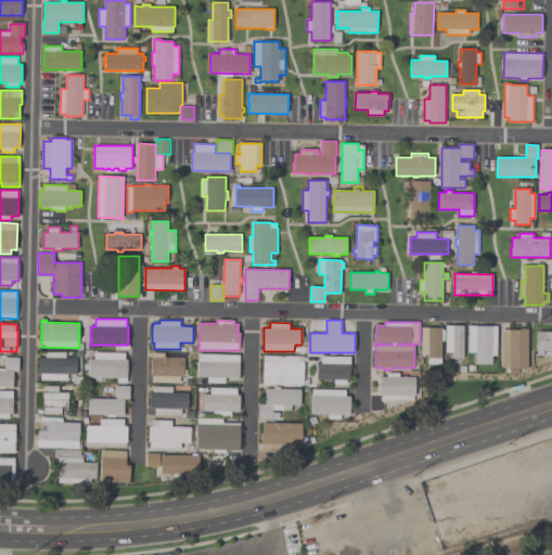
[(464,325),(464,359),(453,359),(453,352),(446,352),(446,325),(464,325)]
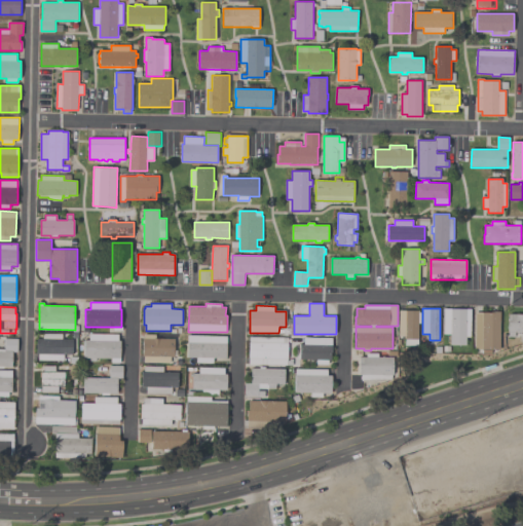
[(444,334),(444,308),(472,308),(472,337),(467,337),(467,345),(451,345),(451,334),(444,334)]
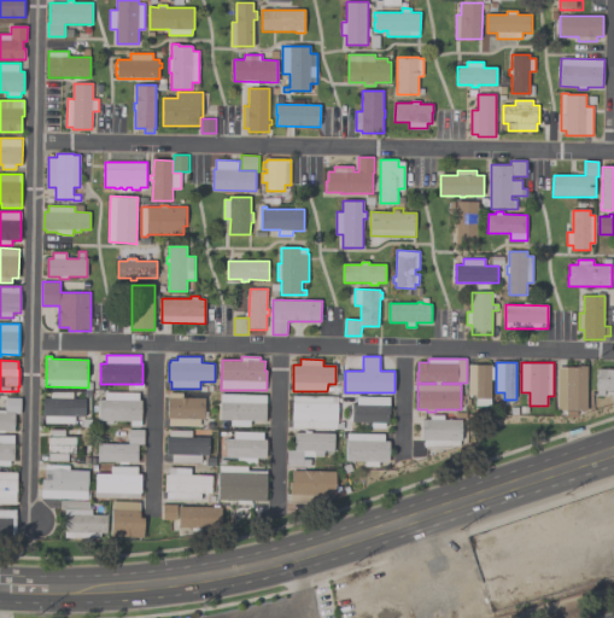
[(492,365),(492,367),(495,367),(495,380),(492,380),(492,406),(477,406),(477,395),(469,395),(469,365),(492,365)]
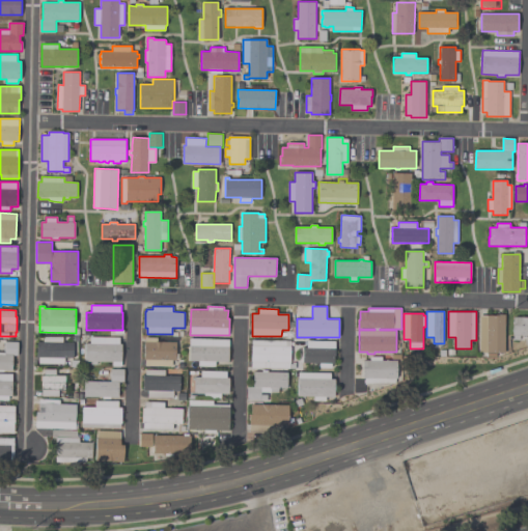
[(505,314),(505,353),(479,353),(479,315),(495,315),(495,314),(505,314)]
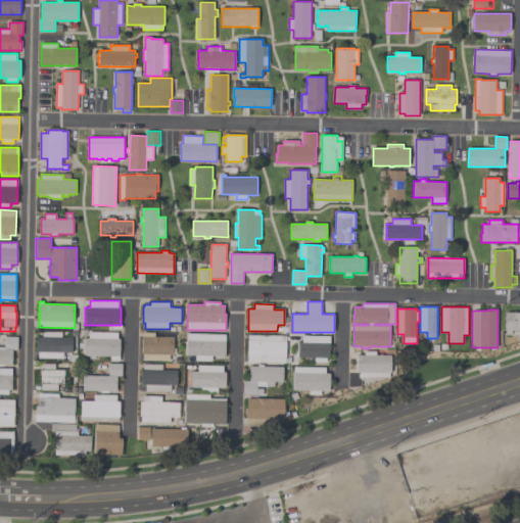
[(519,330),(513,330),(513,335),(506,335),(506,330),(506,313),(519,313),(519,330)]
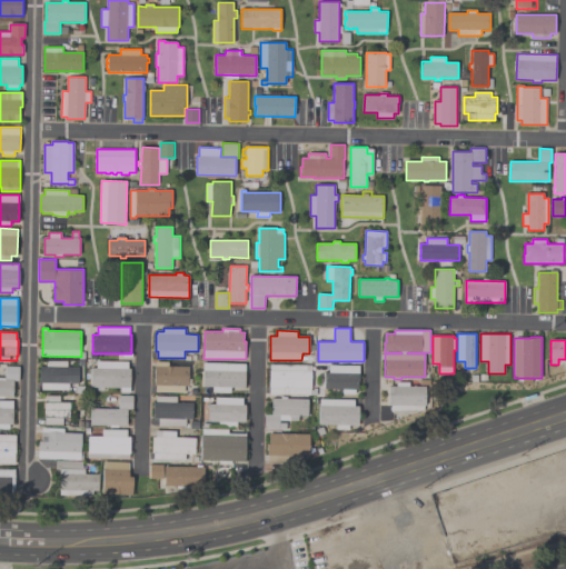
[(40,382),(40,367),(48,367),(48,361),(68,361),(68,367),(79,367),(79,382),(70,382),(70,390),(41,390),(41,382),(40,382)]
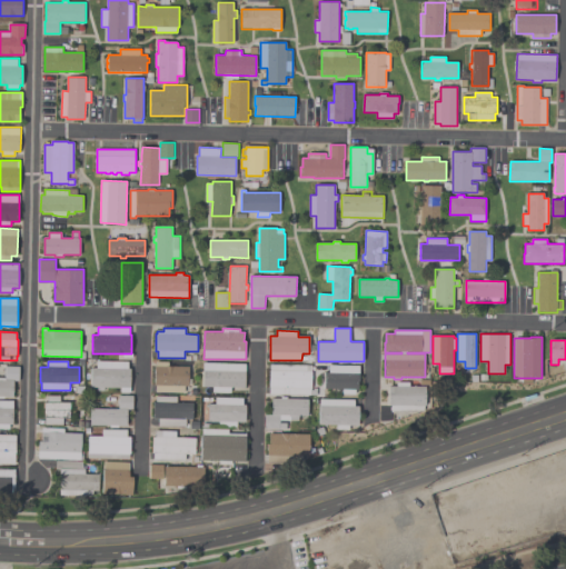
[(91,387),(91,368),(97,368),(98,361),(129,361),(129,368),(131,368),(130,392),(121,392),(121,388),(109,388),(109,390),(98,390),(98,387),(91,387)]
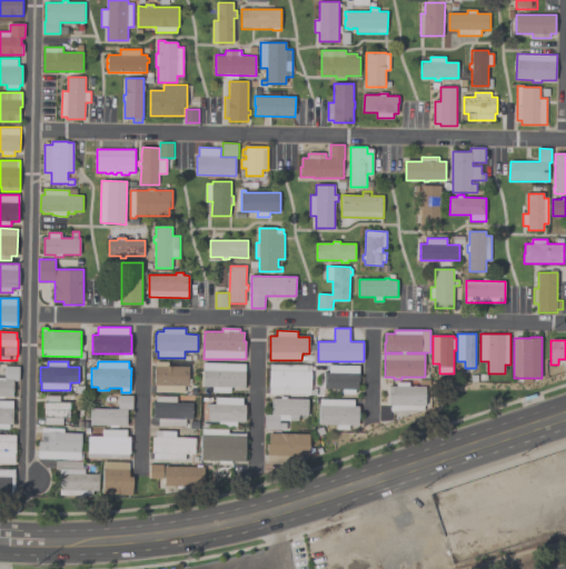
[(157,391),(157,386),(156,386),(156,366),(157,366),(157,362),(169,362),(169,366),(189,367),(189,379),(192,379),(192,385),(189,385),(189,386),(186,386),(186,392),(157,391)]
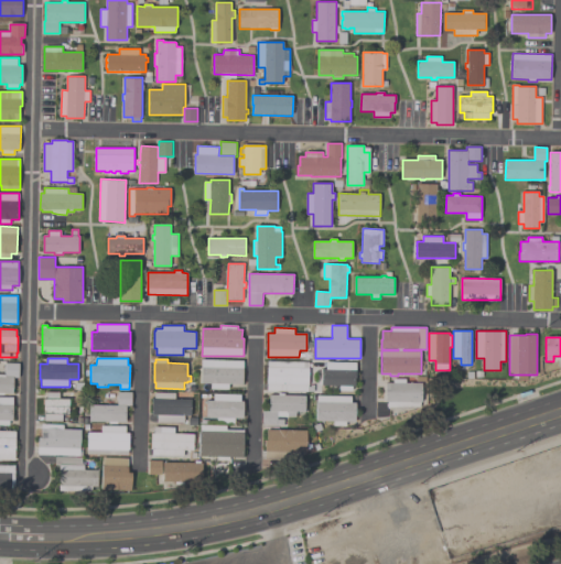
[(244,384),(229,383),(229,389),(212,389),(212,383),(202,383),(202,359),(244,360),(244,384)]
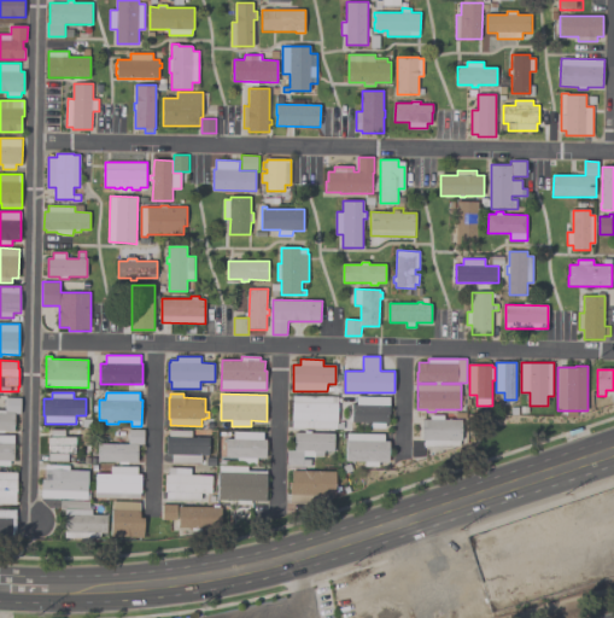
[(338,429),(293,427),(293,396),(339,396),(338,429)]
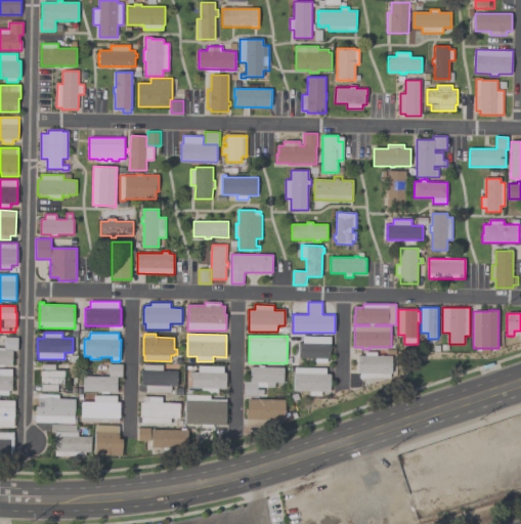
[(332,337),(331,358),(328,358),(328,363),(316,363),(316,358),(299,358),(300,343),(304,343),(304,336),(332,337)]
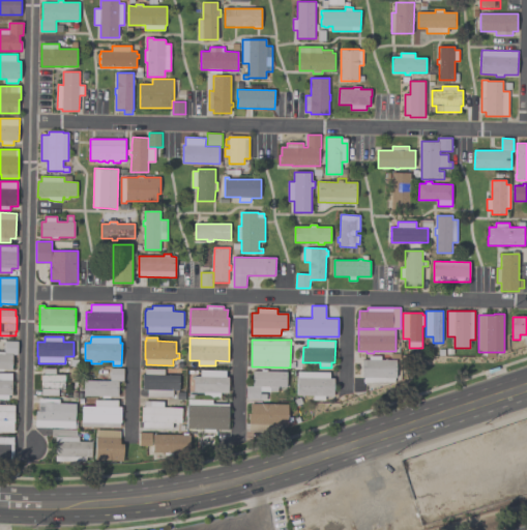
[(0,351),(5,352),(5,342),(19,342),(19,355),(13,355),(13,370),(4,370),(4,371),(0,371),(0,351)]
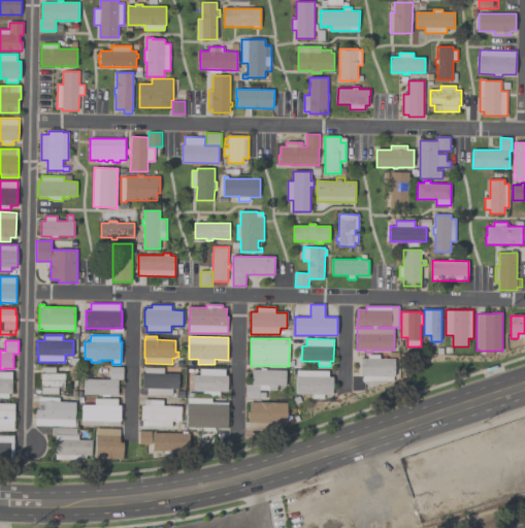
[(394,382),(384,383),(363,383),(363,376),(361,376),(361,358),(369,358),(368,355),(381,355),(381,358),(395,358),(395,376),(394,376),(394,382)]
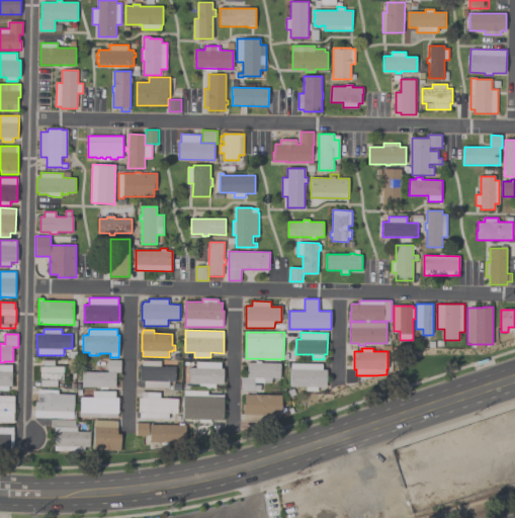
[(41,365),(44,365),(44,359),(55,359),(55,365),(64,365),(64,380),(58,380),(58,386),(41,386),(41,380),(41,365)]
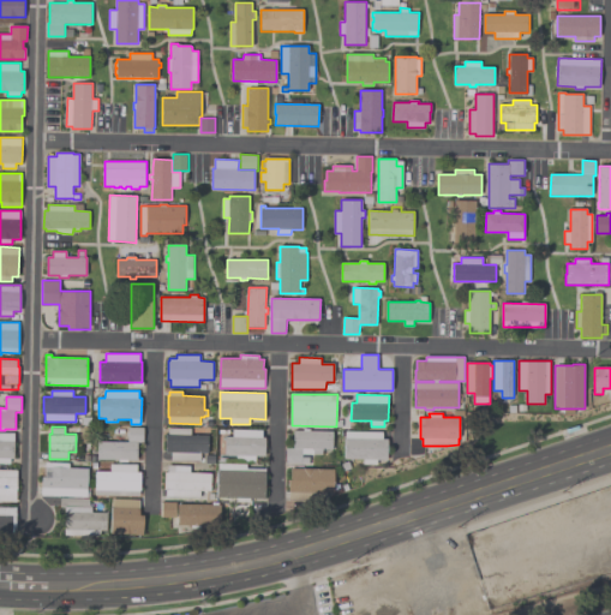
[(130,428),(144,428),(144,442),(138,442),(138,459),(129,459),(129,463),(119,463),(119,459),(99,459),(99,441),(115,441),(115,430),(130,430),(130,428)]
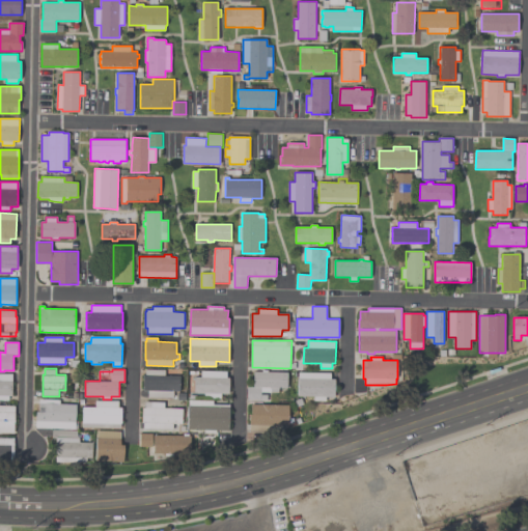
[(144,375),(146,375),(146,369),(166,369),(166,375),(181,375),(181,391),(174,391),(174,397),(148,397),(148,390),(144,390),(144,375)]
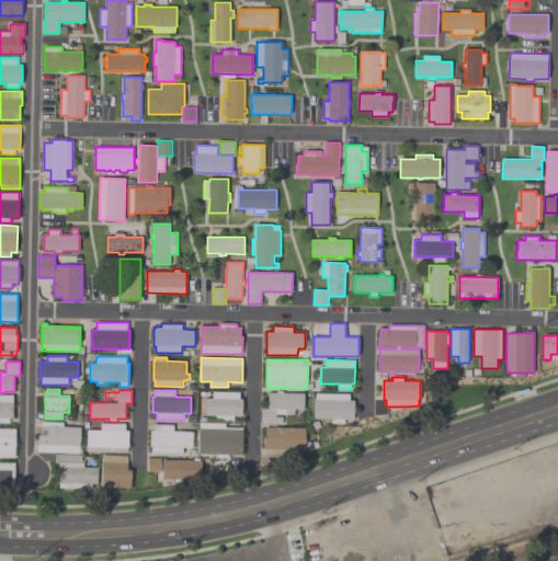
[(305,393),(305,410),(295,410),(295,414),(276,414),(276,416),(283,416),(283,423),(263,423),(263,409),(269,409),(269,393),(277,393),(277,391),(283,391),(283,393),(305,393)]
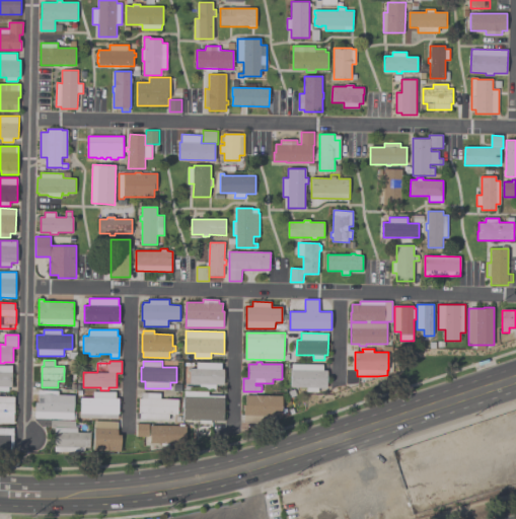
[(224,384),(217,384),(216,390),(200,389),(200,384),(192,384),(192,368),(197,368),(197,363),(222,363),(222,369),(224,369),(224,384)]
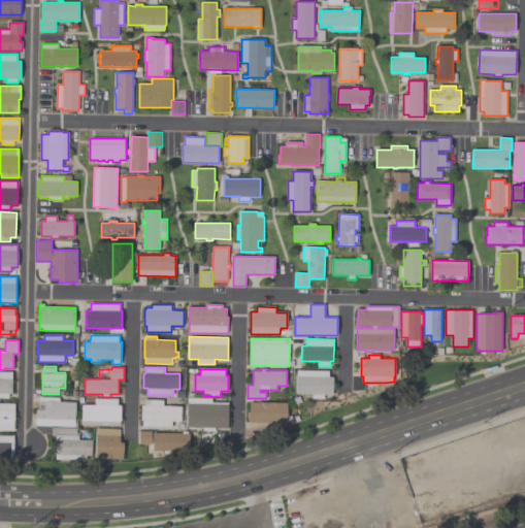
[(333,395),(325,395),(325,399),(313,399),(313,394),(297,394),(297,370),(329,370),(329,376),(333,376),(333,395)]
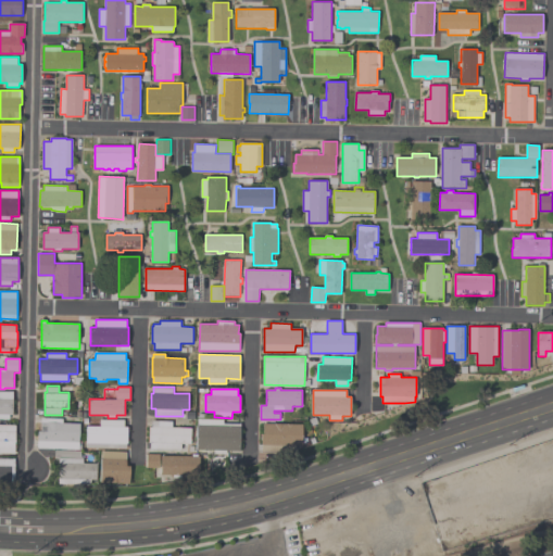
[(13,415),(10,415),(9,419),(0,419),(0,391),(13,391),(13,415)]
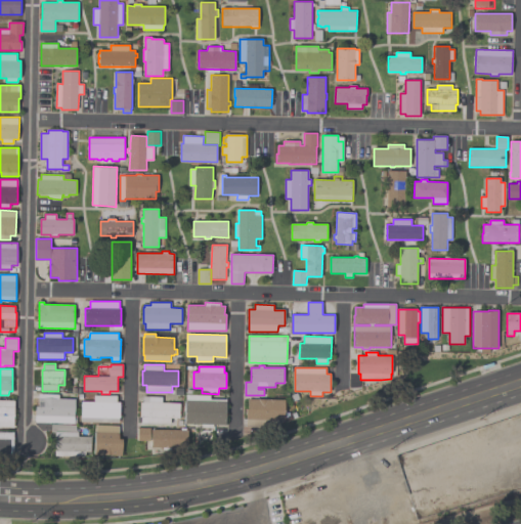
[(36,423),(36,406),(39,406),(39,394),(59,394),(59,398),(75,398),(75,424),(36,423)]
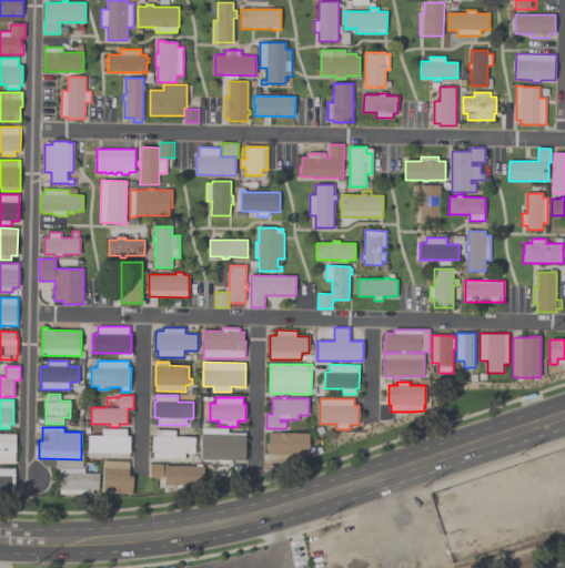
[(130,457),(89,457),(89,435),(102,435),(102,428),(127,428),(127,436),(131,436),(131,453),(130,453),(130,457)]
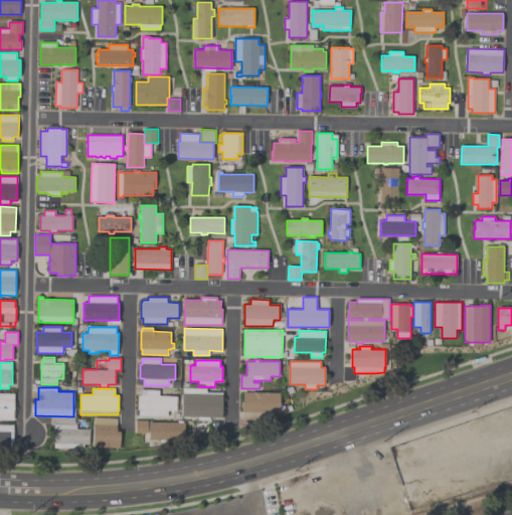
[(223,392),(223,417),(183,417),(183,393),(184,393),(184,388),(207,388),(207,392),(223,392)]
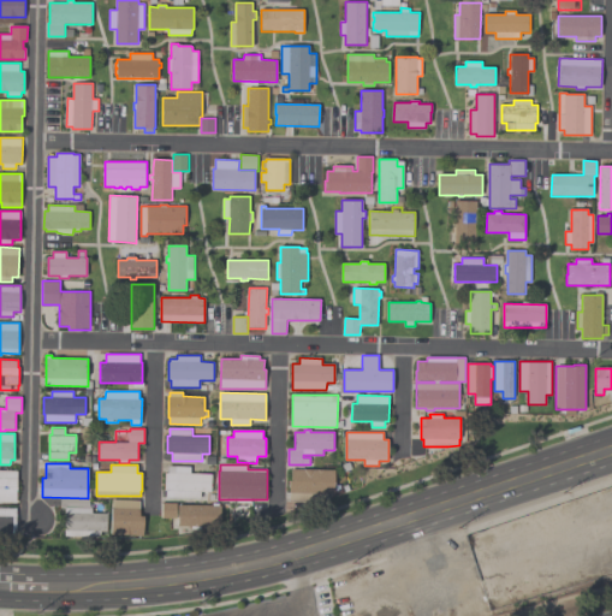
[(165,490),(166,473),(168,473),(168,466),(191,467),(191,473),(212,474),(212,491),(201,491),(201,498),(166,497),(167,490),(165,490)]
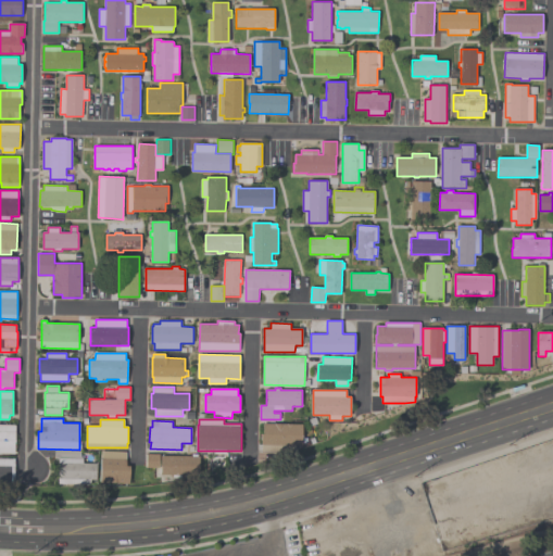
[(0,424),(15,425),(15,454),(0,453),(0,424)]
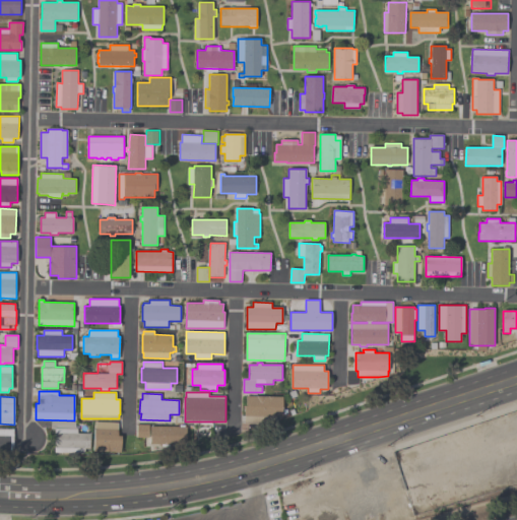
[(277,419),(268,423),(245,423),(245,405),(247,405),(247,396),(282,396),(282,416),(277,416),(277,419)]
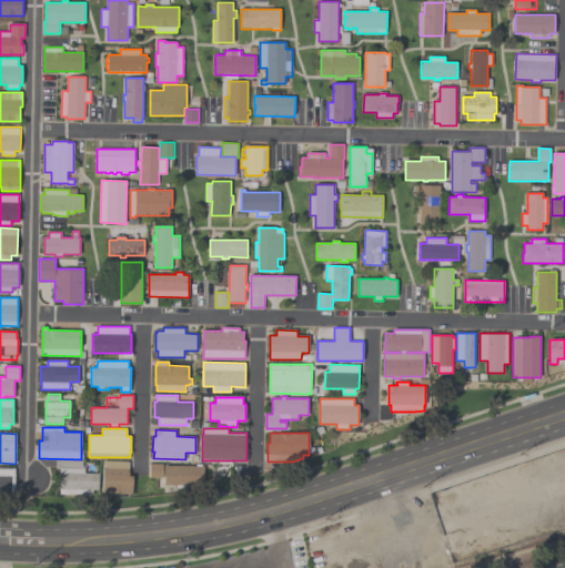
[(102,494),(103,468),(104,468),(104,462),(130,462),(129,476),(133,476),(133,494),(102,494)]
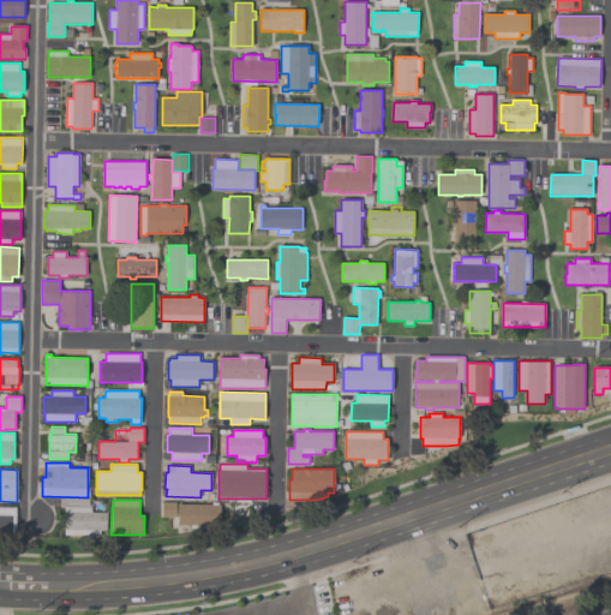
[(162,517),(162,502),(177,502),(177,517),(162,517)]
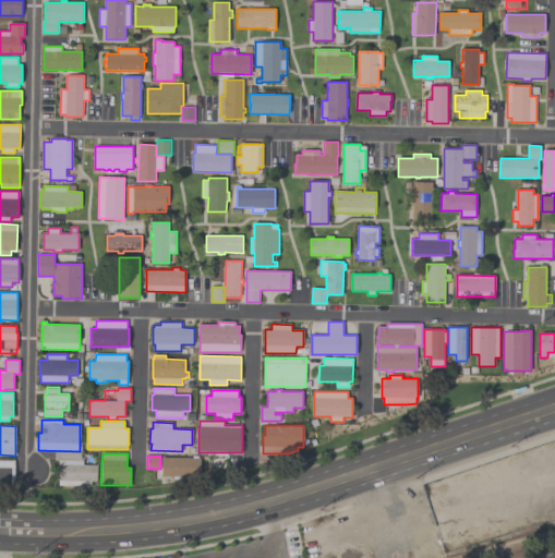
[(201,457),(201,476),(161,476),(161,457),(193,457),(193,456),(198,456),(198,457),(201,457)]
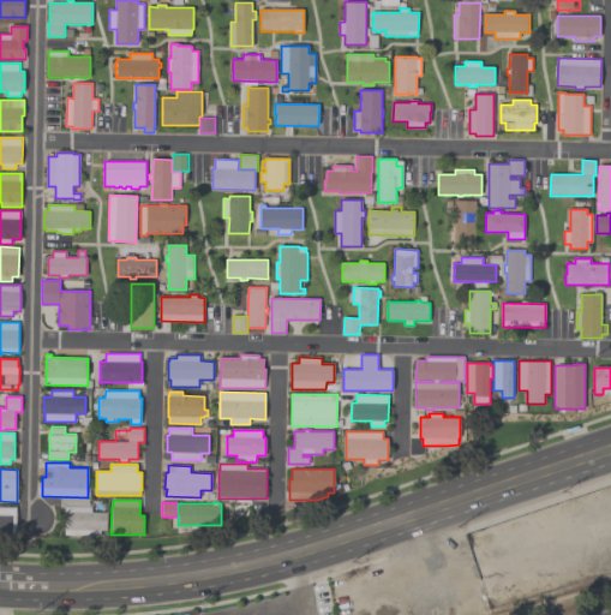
[(0,506),(17,507),(17,532),(13,532),(13,533),(0,532),(0,506)]
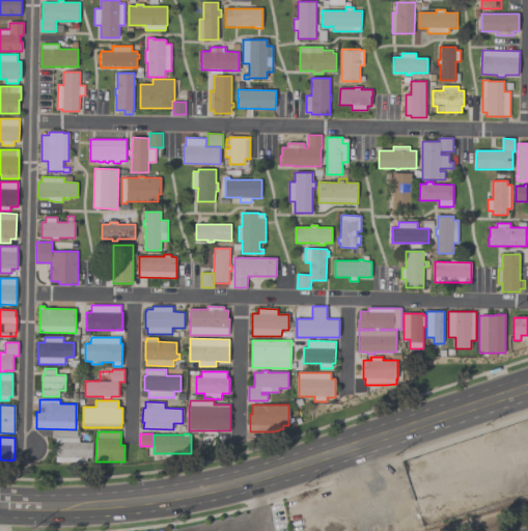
[(56,462),(56,437),(80,438),(80,442),(92,442),(92,457),(86,457),(86,463),(56,462)]
